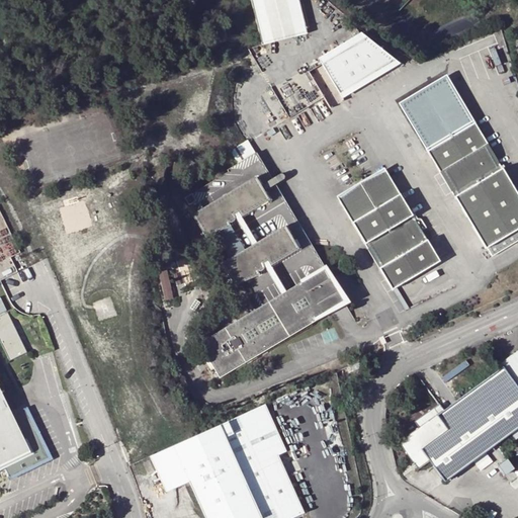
[(252,0),(264,47),(278,42),(266,0),(252,0)]
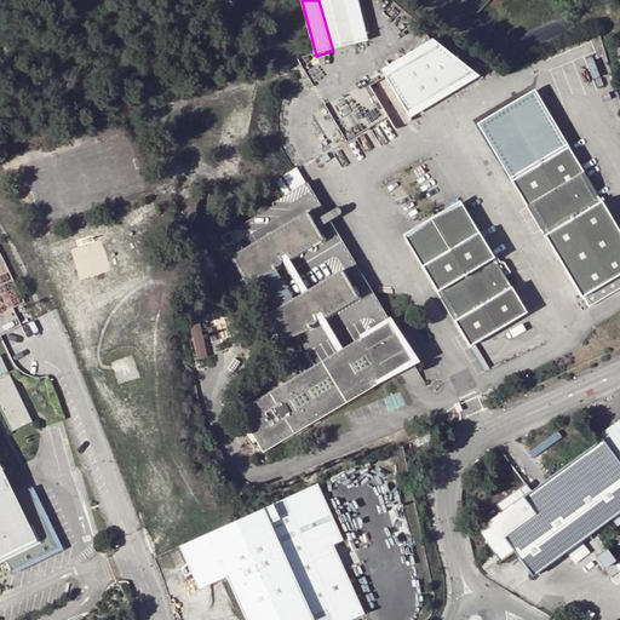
[(319,0),(333,51),(373,41),(361,0),(319,0)]
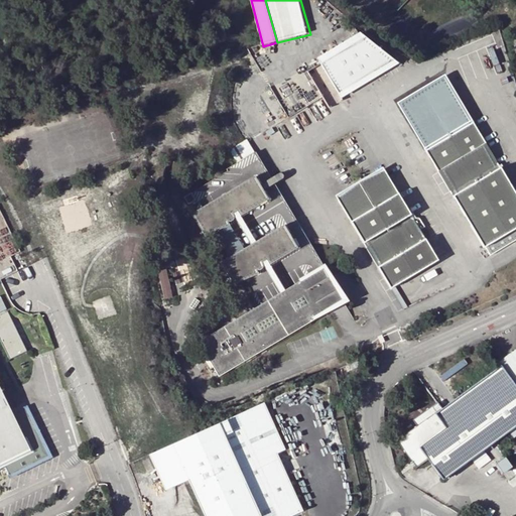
[(317,57),(321,63),(366,35),(361,31),(317,57)]
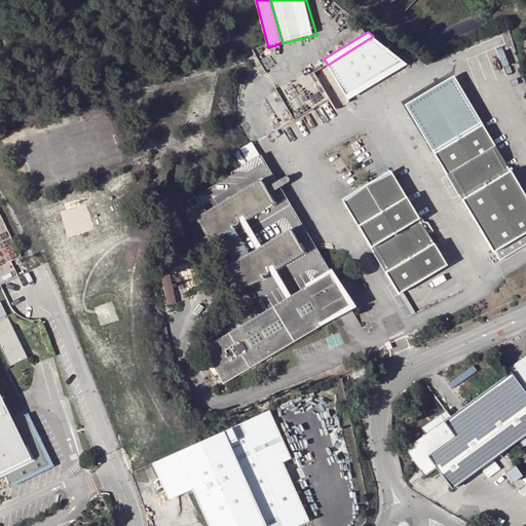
[(373,36),(328,65),(346,94),(403,61),(373,36)]
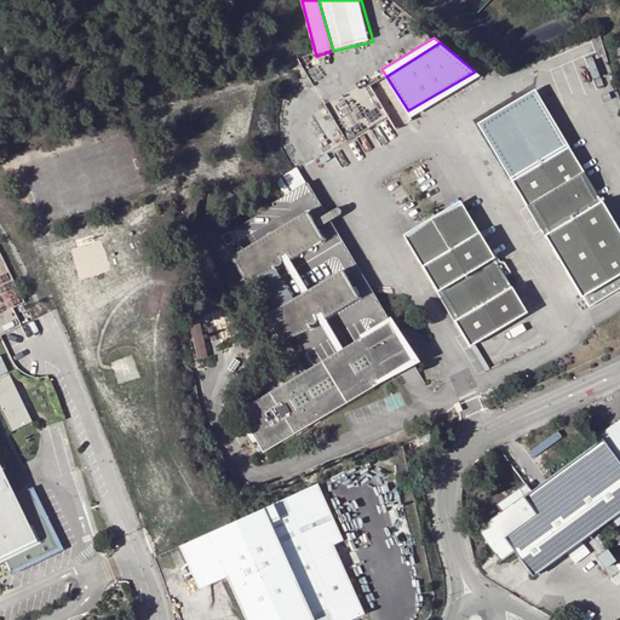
[(619,234),(569,149),(512,184),(583,302),(619,279),(619,234)]
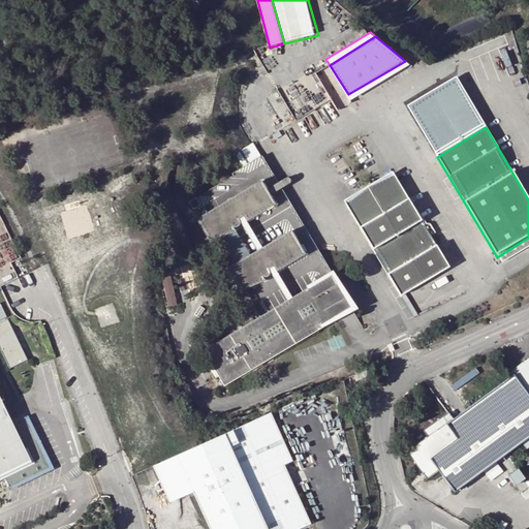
[(260,156),(252,144),(235,153),(242,166),(260,156)]
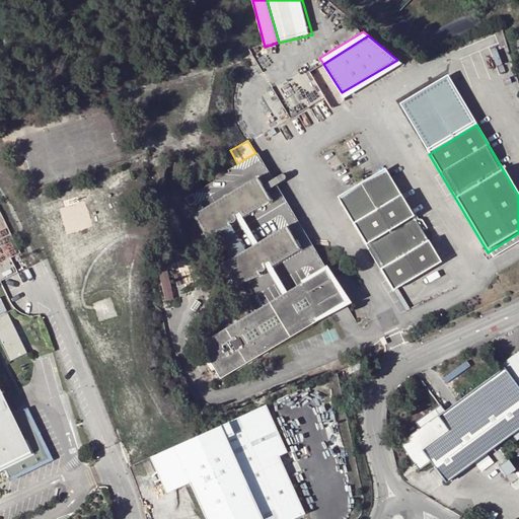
[(244,281),(250,291),(260,307),(199,344),(220,377),(345,303),(255,153),(237,163),(227,169),(228,172),(193,194),(202,209),(193,215),(208,238),(215,233),(230,258),(222,265),(235,287),(244,281)]
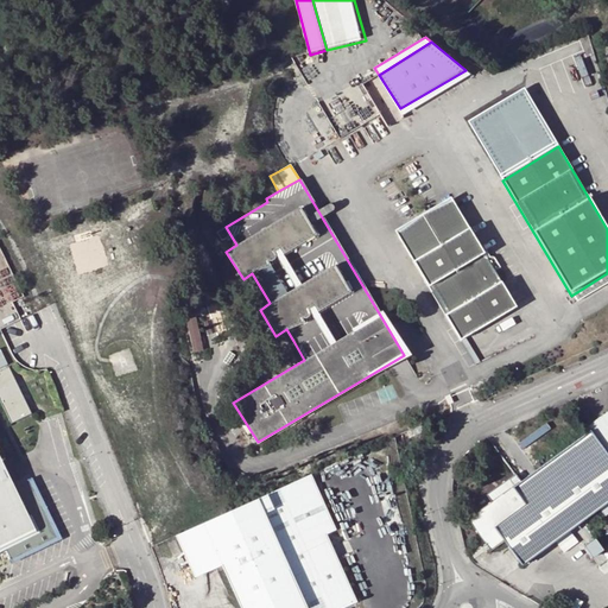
[(397,238),(412,263),(468,229),(453,204),(397,238)]
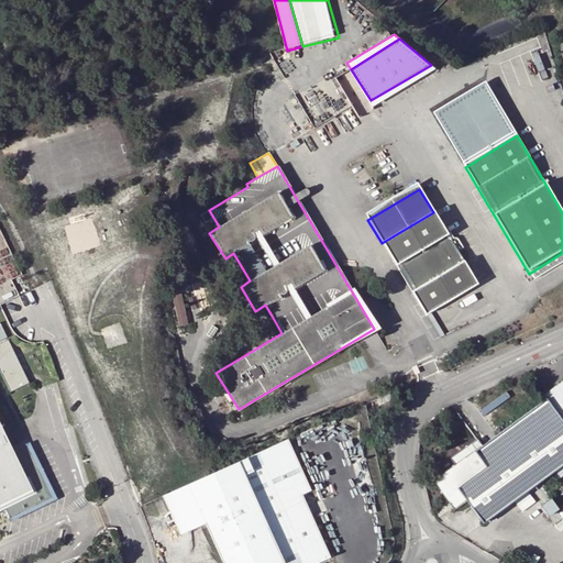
[(382,243),(424,316),(477,285),(433,212),(382,243)]
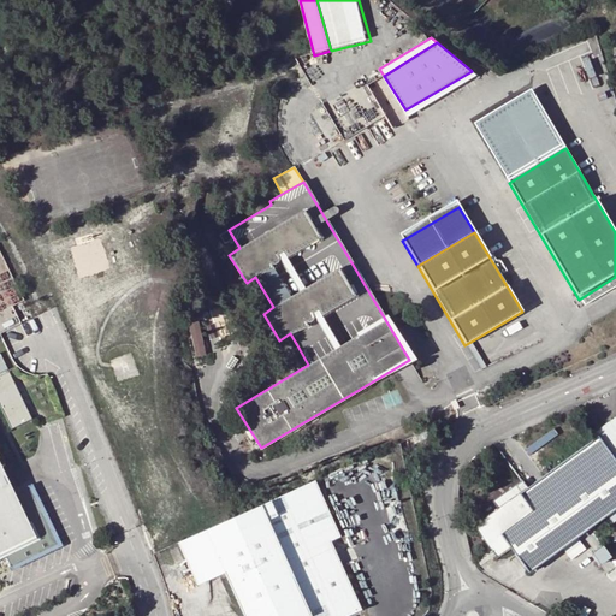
[(191,321),(200,355),(208,353),(200,320),(191,321)]
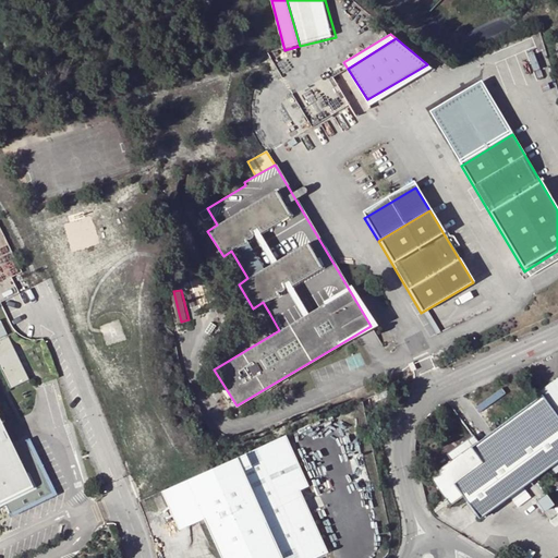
[(0,338),(9,335),(2,319),(0,319),(0,338)]
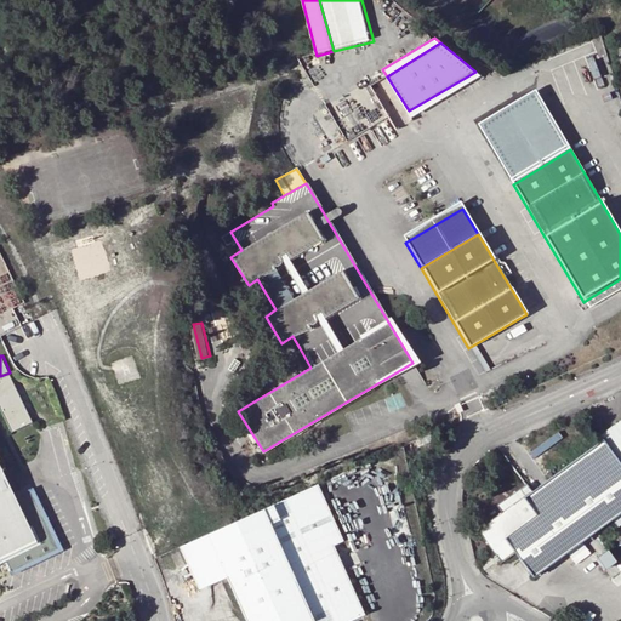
[(32,422),(7,374),(0,377),(0,410),(11,432),(32,422)]
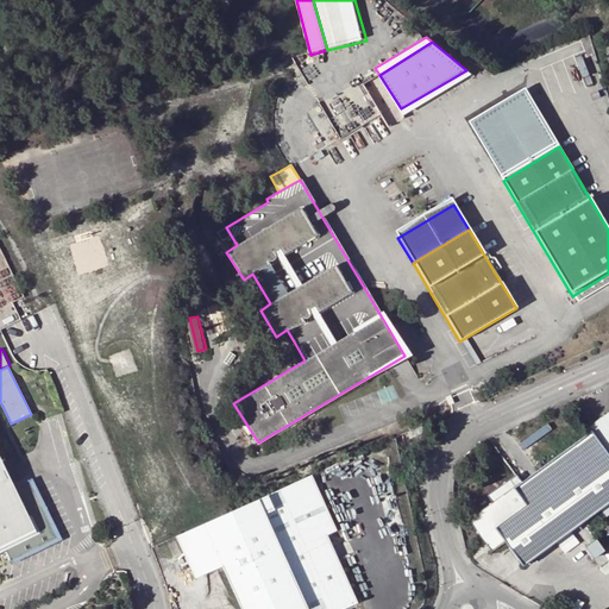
[(584,428),(588,433),(608,460),(608,409),(586,427),(584,428)]
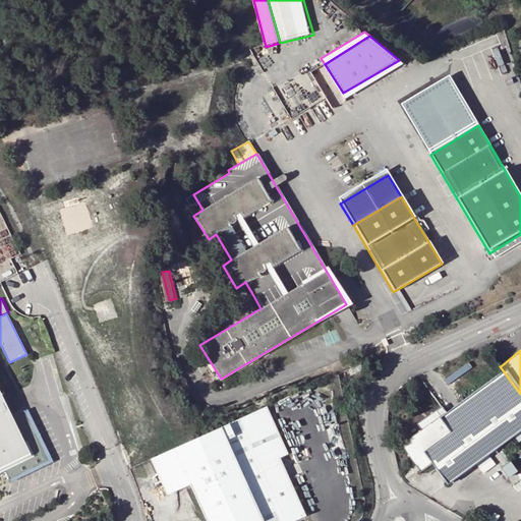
[(361,364),(349,370),(352,375),(364,370),(361,364)]
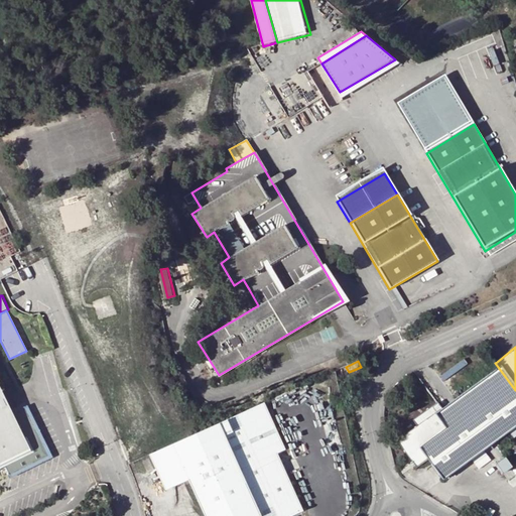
[(437,458),(455,479),(515,428),(515,390),(498,367),(441,414),(452,427),(445,433),(434,420),(405,443),(425,468),(437,458)]
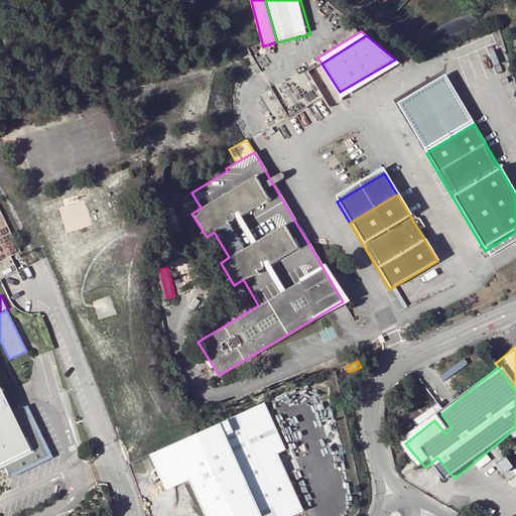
[(437,391),(422,371),(416,375),(431,395),(437,391)]
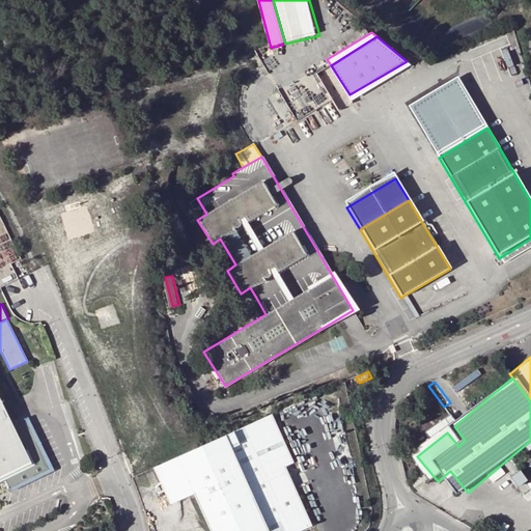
[(0,481),(6,479),(11,490),(52,470),(25,418),(12,424),(0,398),(0,481)]
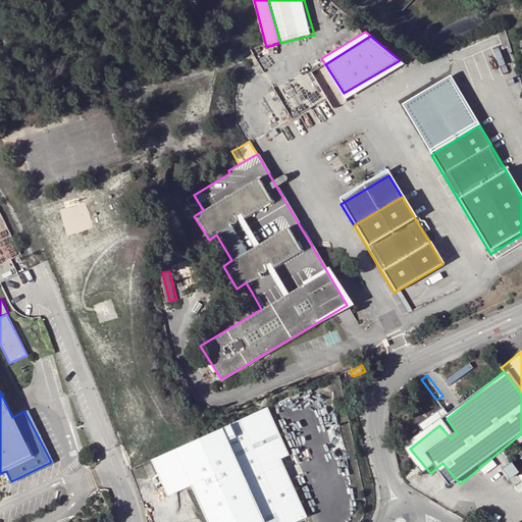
[(258,516),(260,521),(288,521),(304,516),(278,458),(285,454),(265,407),(219,428),(258,516)]
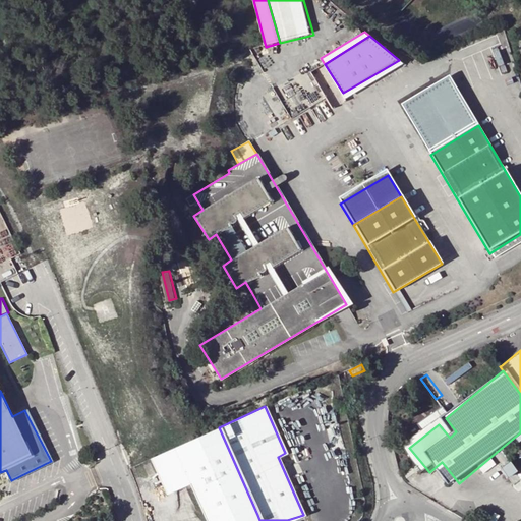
[(165,493),(169,491),(187,483),(205,520),(256,520),(259,520),(257,515),(219,427),(149,459),(165,493)]
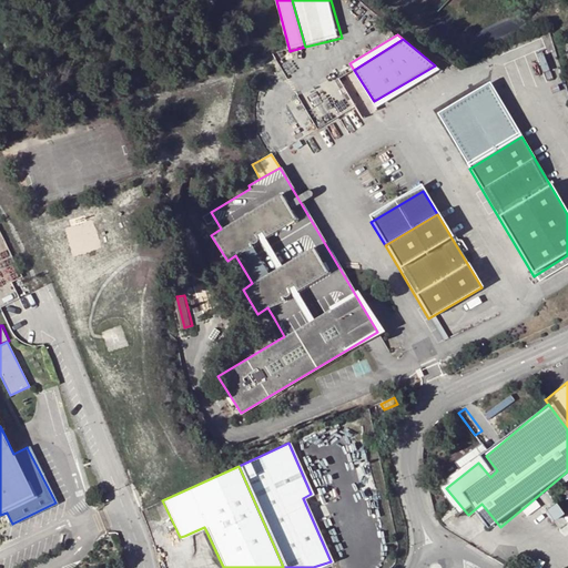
[(468,515),(463,508),(454,516),(459,523),(468,515)]
